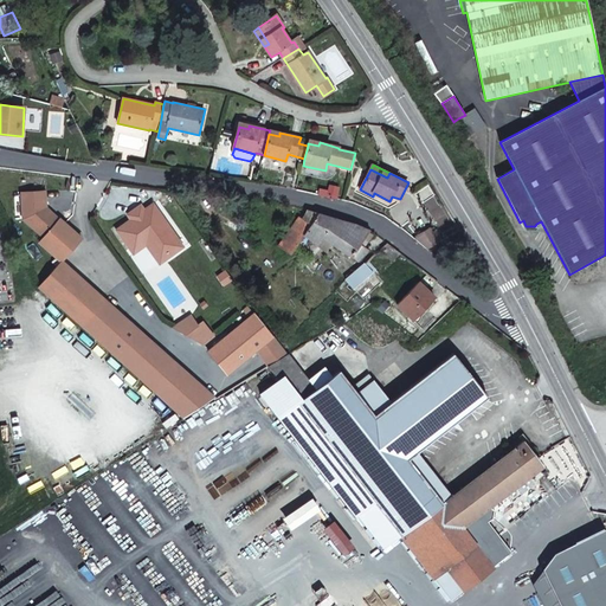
[(318,195),(339,200),(340,194),(328,191),(328,192),(321,189),(318,195)]
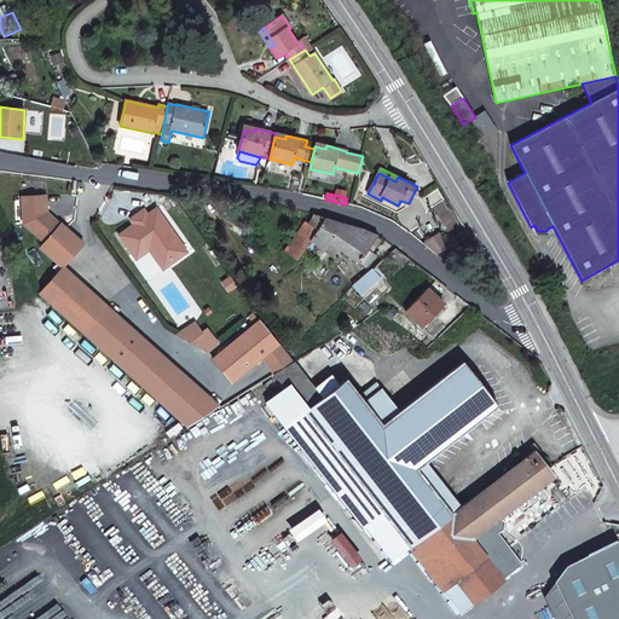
[(134,221),(120,232),(132,250),(151,238),(168,264),(187,250),(157,206),(149,212),(134,221)]
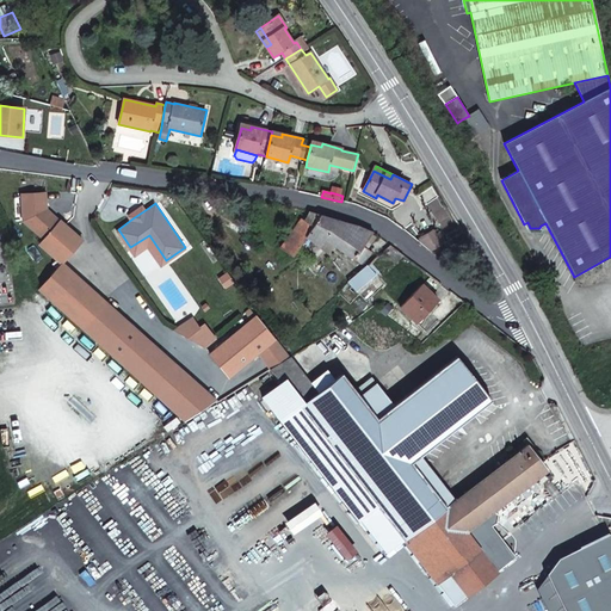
[(129,214),(133,218),(147,209),(143,204),(129,214)]
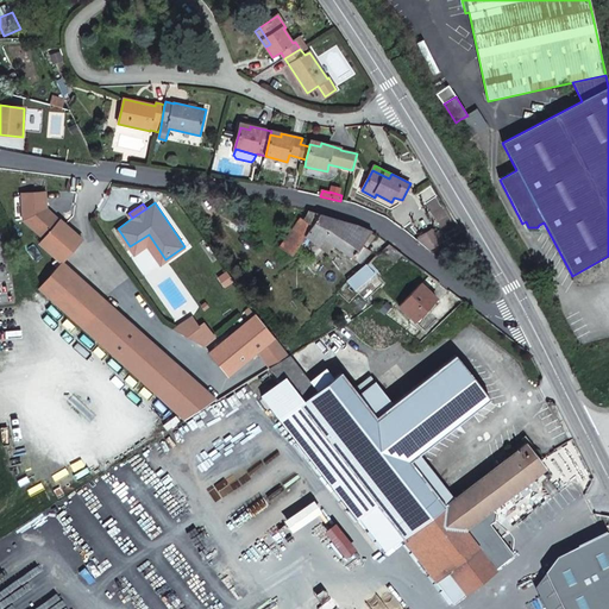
[(315,212),(309,211),(303,219),(301,217),(278,245),(292,256),(307,237),(319,245),(326,238),(358,262),(370,250),(366,246),(375,237),(370,233),(371,231),(358,225),(315,212)]
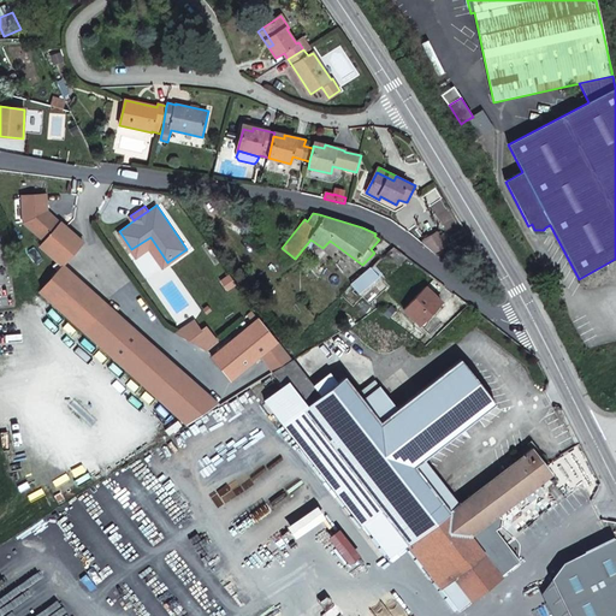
[(543,235),(544,230),(534,230),(532,224),(528,226),(533,235),(543,235)]
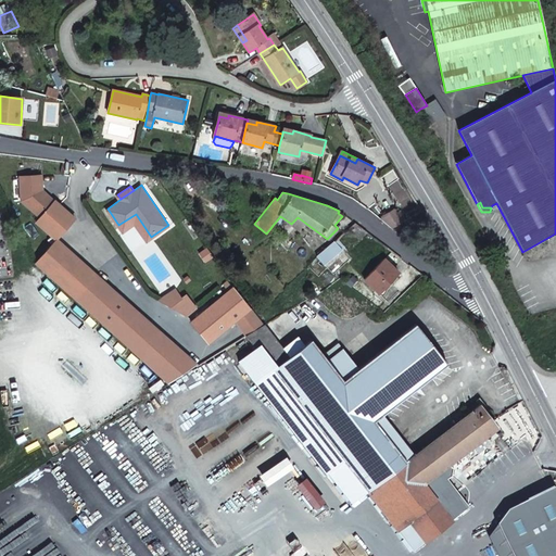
[(397,213),(395,209),(380,218),(392,228),(403,223),(403,222),(397,213)]
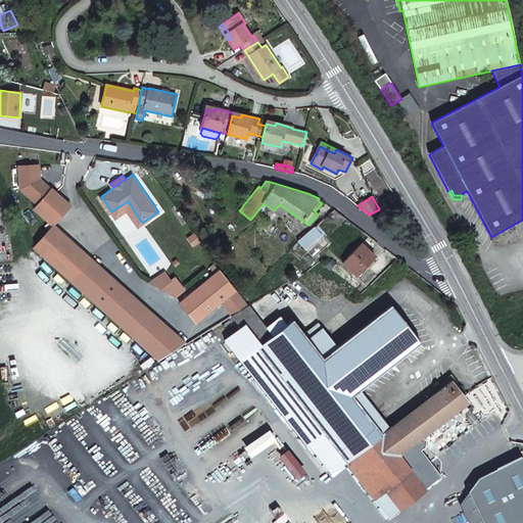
[(128,201),(111,211),(115,217),(127,209),(138,226),(142,223),(128,201)]
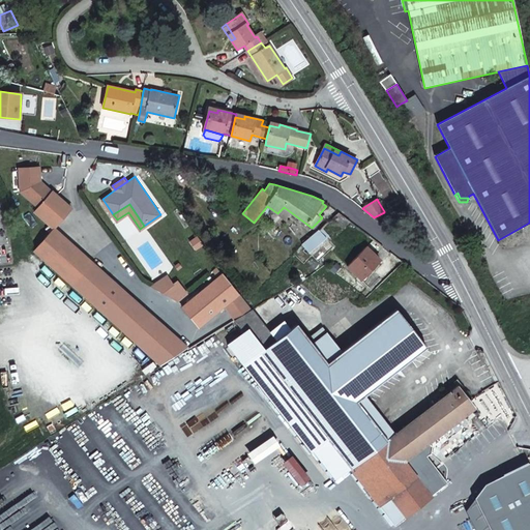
[(351,222),(340,212),(333,218),(344,228),(351,222)]
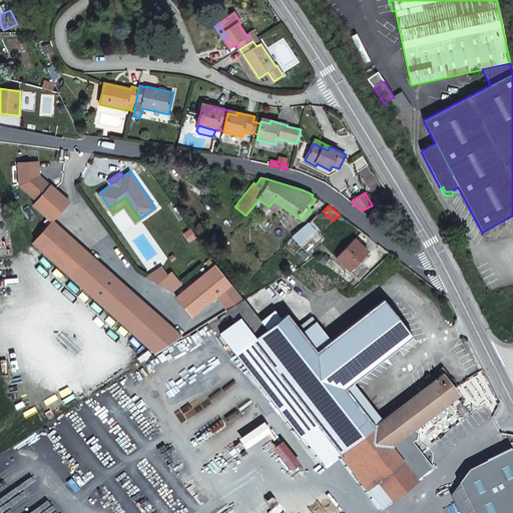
[(276,221),(270,227),(287,242),(292,237),(291,236),(292,235),(276,221)]
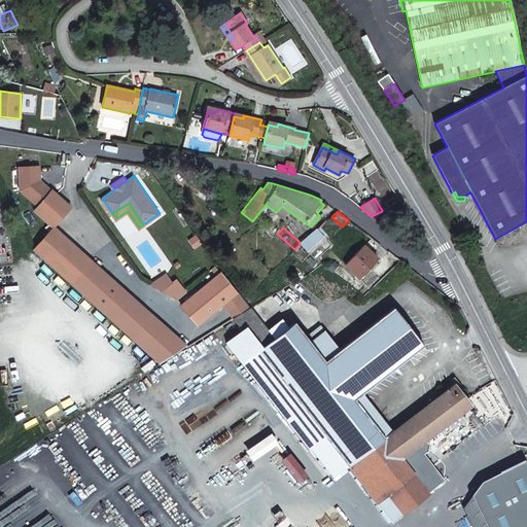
[(316,229),(300,242),(299,243),(300,244),(306,250),(324,237),(316,229)]
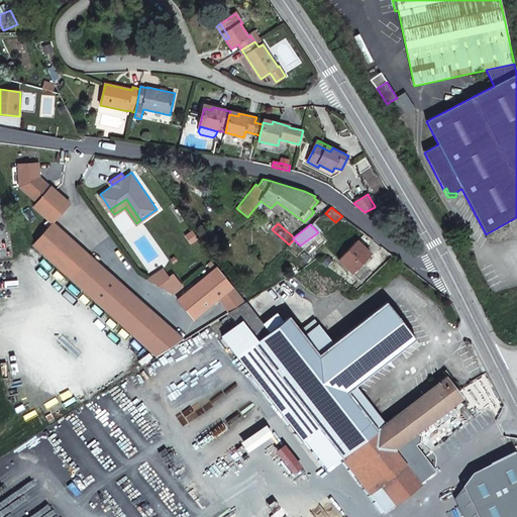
[(373,251),(372,250),(358,239),(341,260),(356,272),(373,251)]
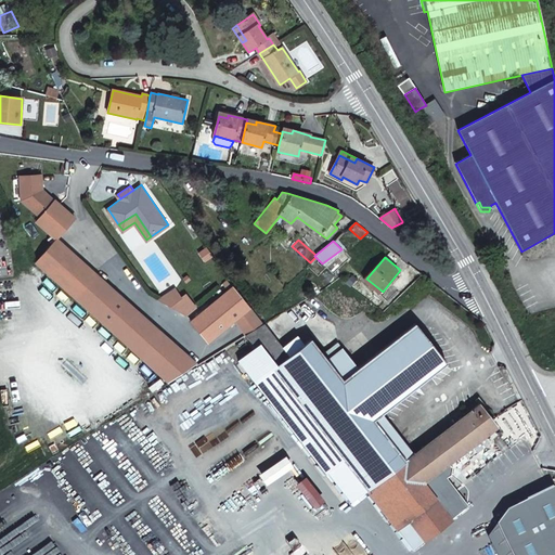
[(233,287),(190,320),(206,341),(249,309),(233,287)]
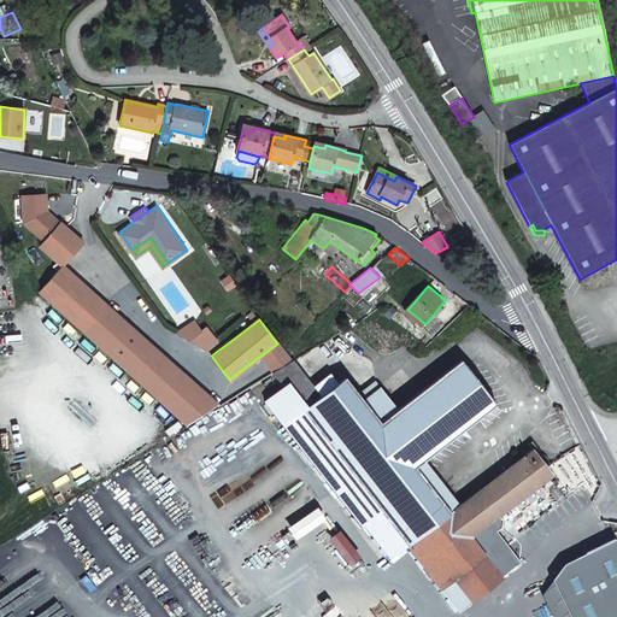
[(357,481),(407,545),(418,536),(460,505),(424,459),(497,404),(462,359),(446,372),(399,410),(381,387),(364,400),(346,377),(322,395),(293,358),(272,371),(283,386),(303,410),(357,481)]
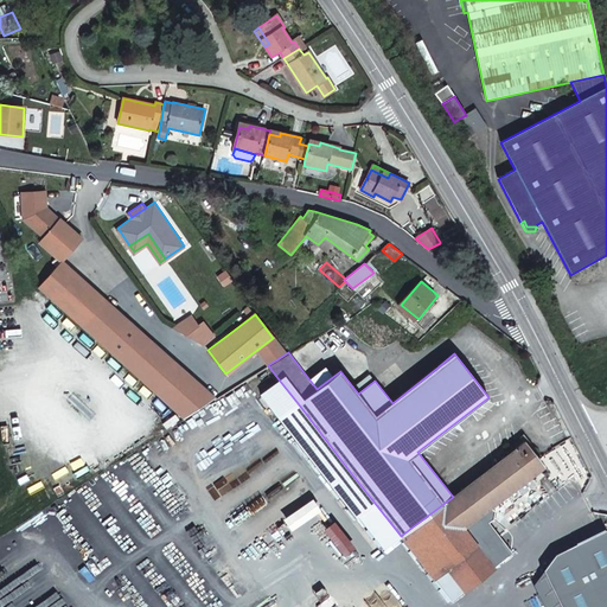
[(261,394),(279,416),(298,403),(279,379),(261,394)]
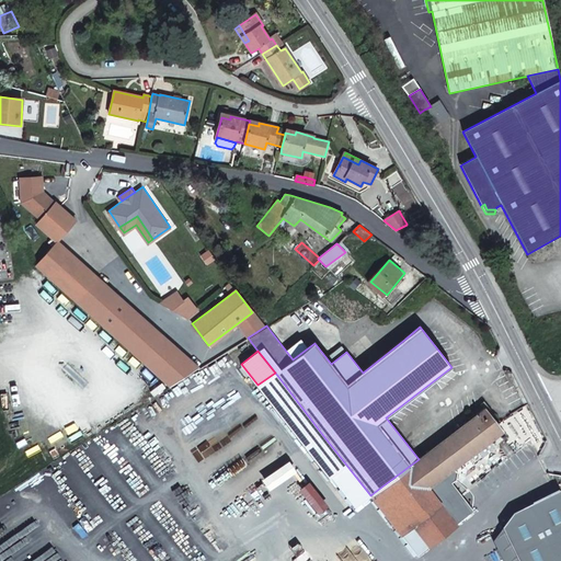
[(355,506),(370,495),(324,437),(275,373),(258,385),(329,476),(331,474),(355,506)]
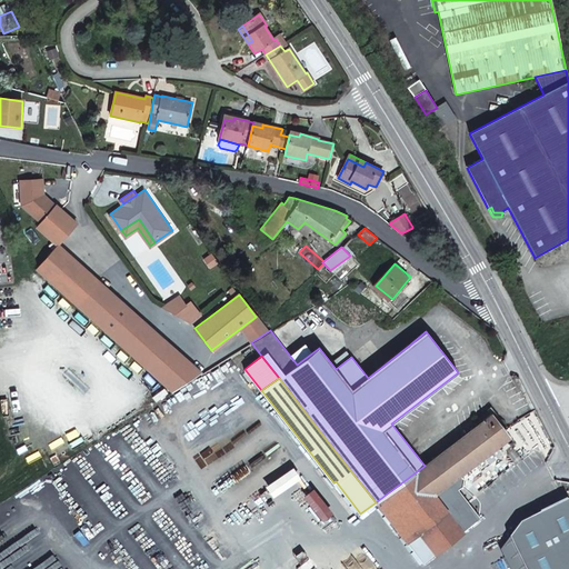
[(508,437),(491,415),(462,437),(425,466),(386,495),(376,502),(405,541),(421,563),(480,517),(458,489),(462,486),(462,487),(465,476),(463,476),(463,477),(460,473),(508,437)]
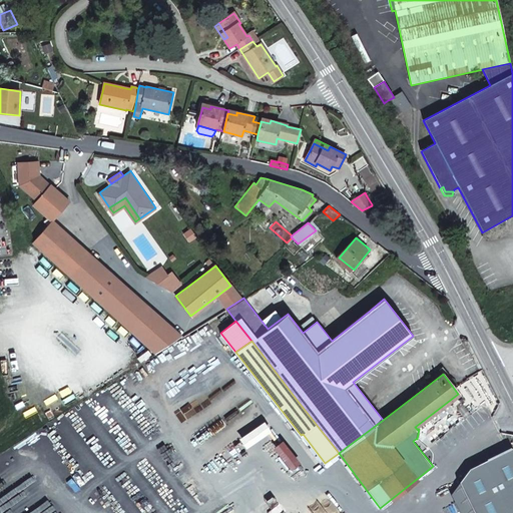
[(469,471),(459,484),(472,512),(512,512),(512,450),(512,451),(469,471)]
